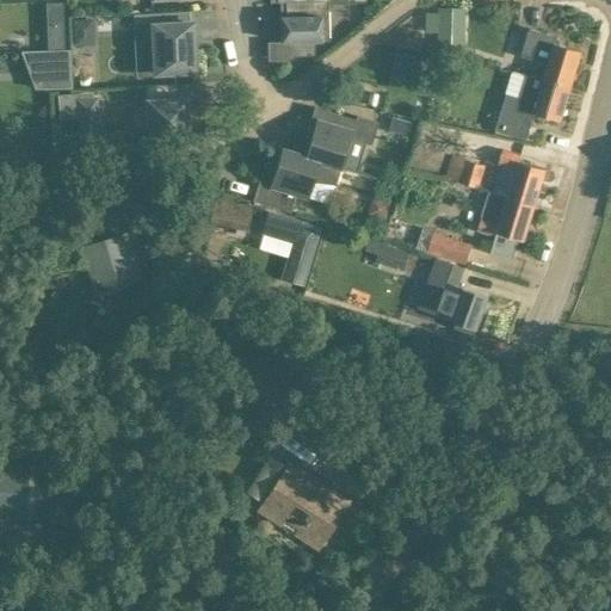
[(314,41),(329,41),(328,0),(285,1),(285,2),(285,17),(281,17),(281,42),(289,42),(289,56),(308,56),(314,51),(314,41)]
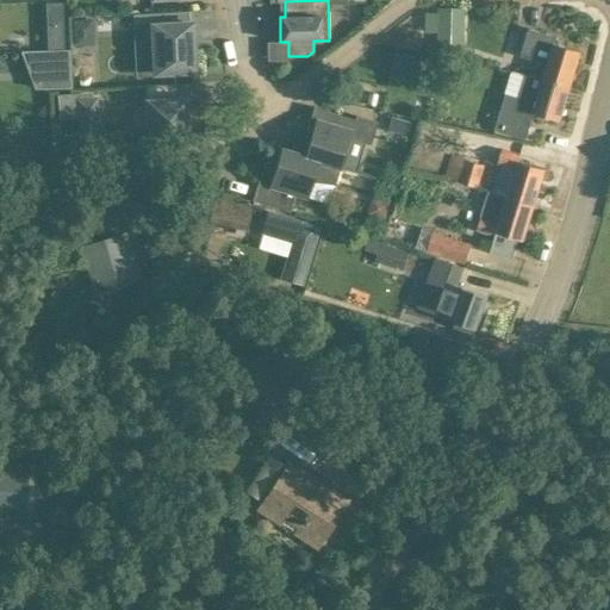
[(464,8),(437,8),(436,35),(464,36),(464,8)]
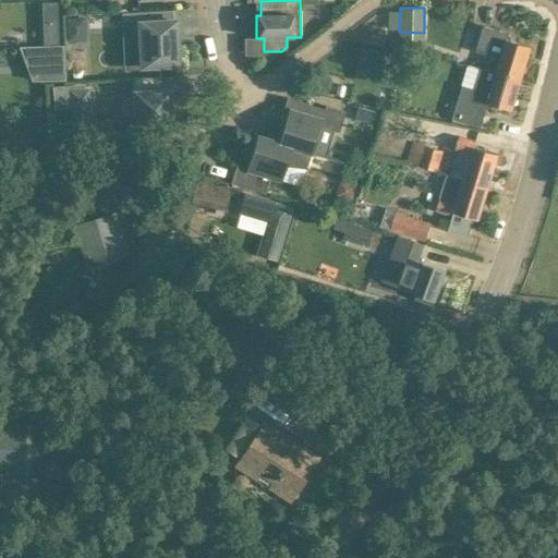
[(142,65),(178,64),(174,10),(121,12),(122,27),(140,26),(142,65)]
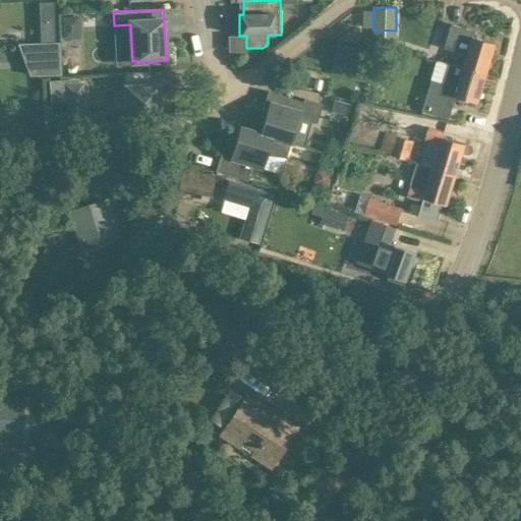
[(81,39),(79,16),(61,17),(63,40),(81,39)]
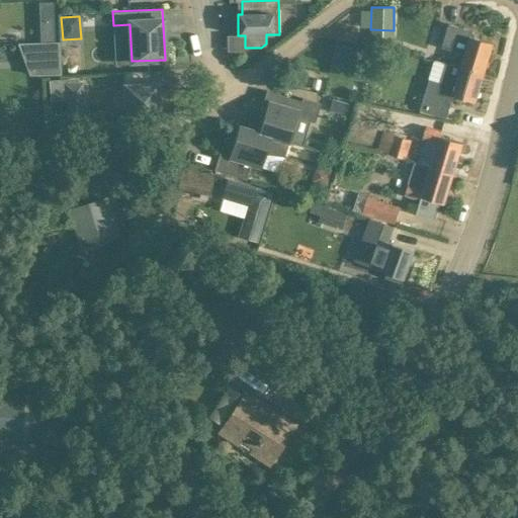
[(39,42),(54,41),(53,22),(39,22),(39,42)]
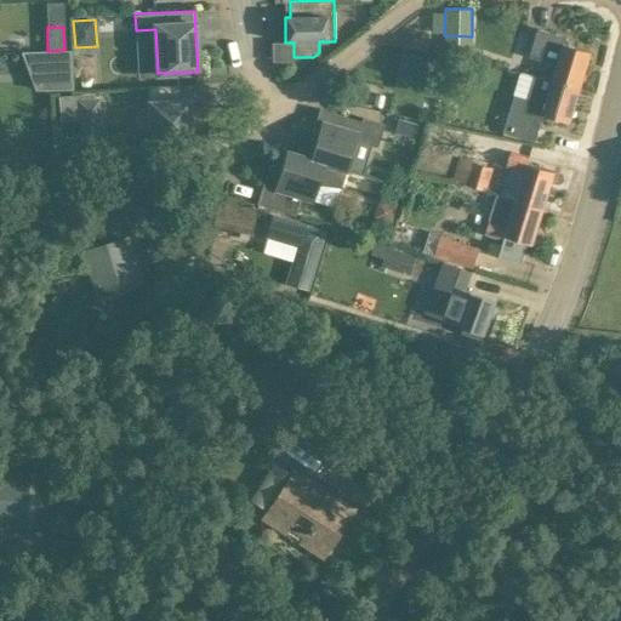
[(539,29),(533,47),(530,58),(557,67),(553,77),(552,77),(582,85),(592,52),(565,44),(568,38),(539,29)]
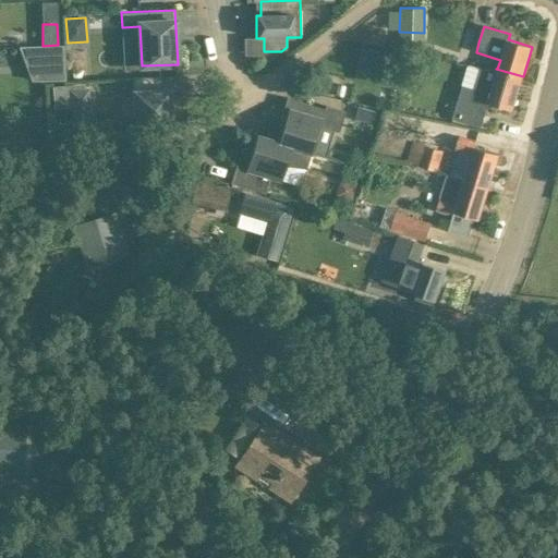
[(62,45),(58,45),(43,46),(20,47),(35,81),(64,81),(62,45)]
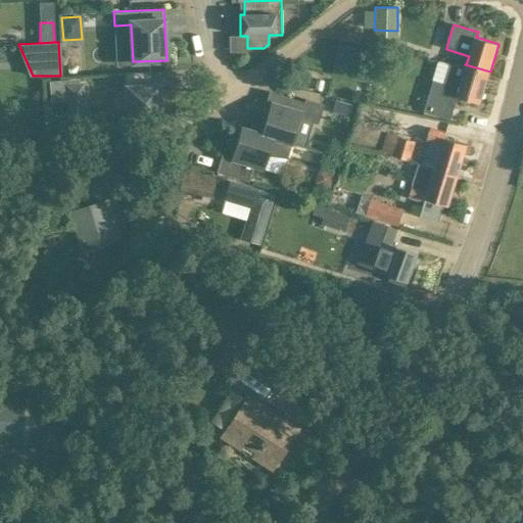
[(333,65),(365,73),(370,51),(338,44),(333,65)]
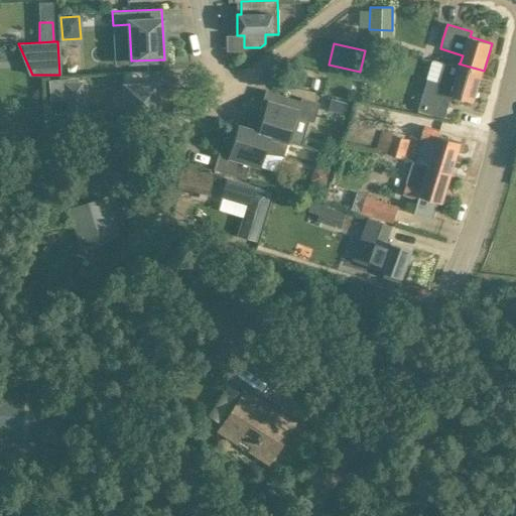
[(444,117),(449,98),(450,94),(474,101),(484,71),(459,63),(444,62),(438,83),(427,79),(418,110),(444,117)]
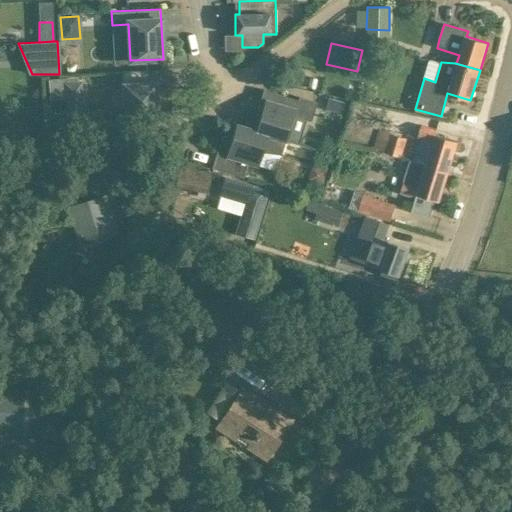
[(112,100),(112,102),(114,106),(116,109),(120,110),(124,111),(124,116),(134,115),(134,119),(146,118),(146,114),(156,114),(154,82),(148,82),(147,70),(121,71),(122,88),(121,89),(119,89),(117,90),(116,91),(115,92),(114,94),(113,95),(112,97),(112,99),(112,100)]
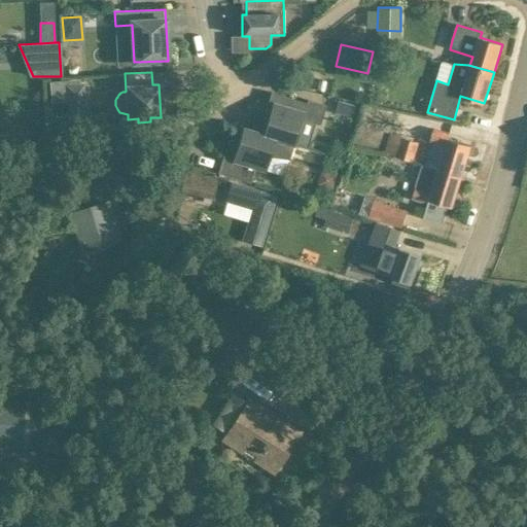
[(84,100),(83,84),(65,85),(66,101),(84,100)]
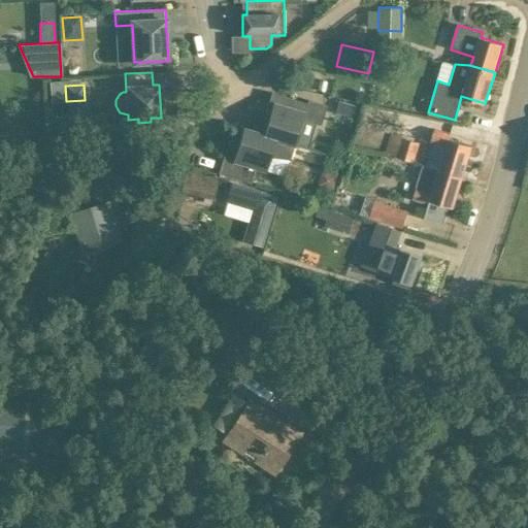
[(263,134),(295,143),(301,122),(320,125),(326,105),(308,100),(306,103),(271,93),(264,117),(268,118),(263,134)]
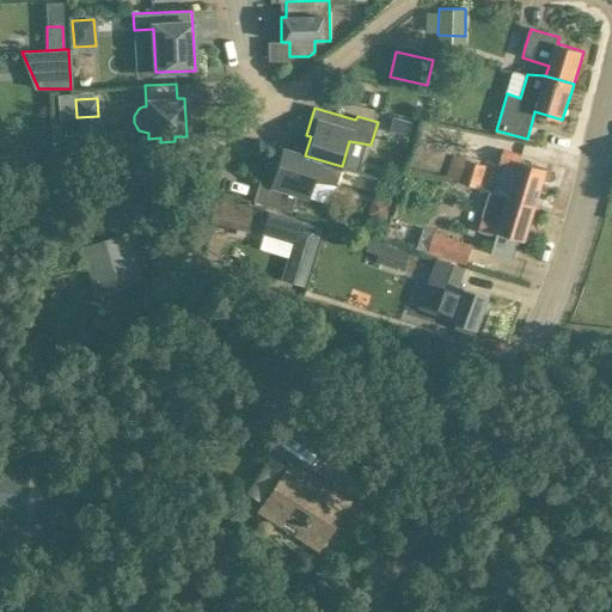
[(389,130),(408,136),(411,121),(392,116),(389,130)]
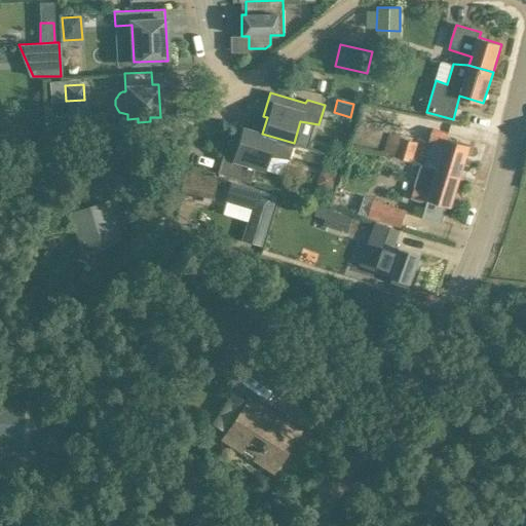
[(294,143),(262,134),(241,127),(237,142),(227,139),(218,172),(217,172),(217,173),(249,182),(254,166),(265,170),(269,156),(289,158),(294,143)]
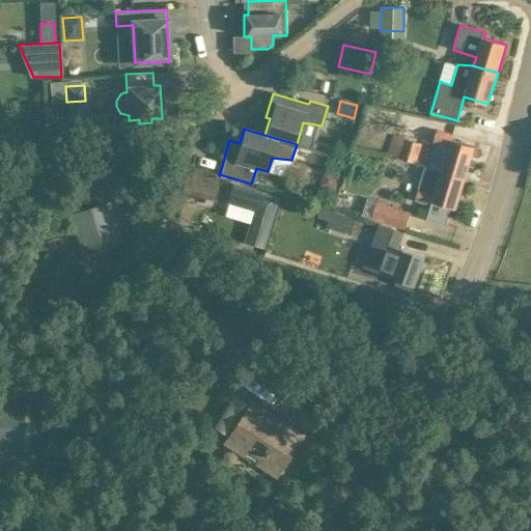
[(447,148),(441,171),(466,178),(475,146),(451,139),(452,135),(437,130),(432,143),(447,148)]
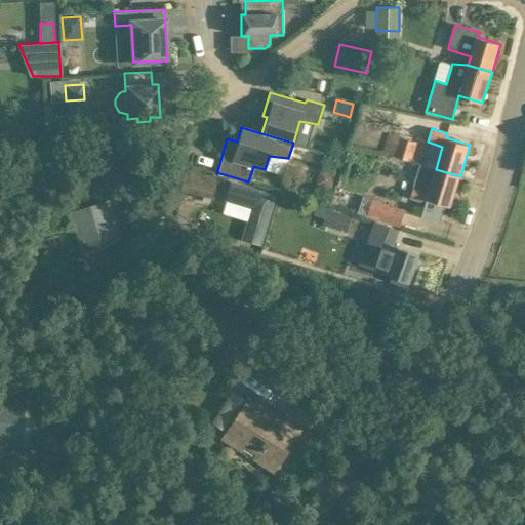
[(382,153),(411,162),(417,143),(389,134),(382,153)]
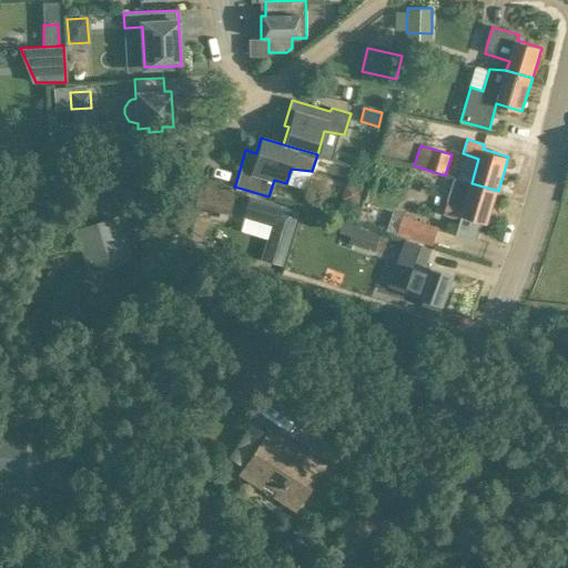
[(465,205),(448,200),(443,213),(462,219),(463,215),(466,216),(468,220),(472,219),(488,223),(498,191),(472,183),(455,178),(452,189),(468,194),(465,205)]
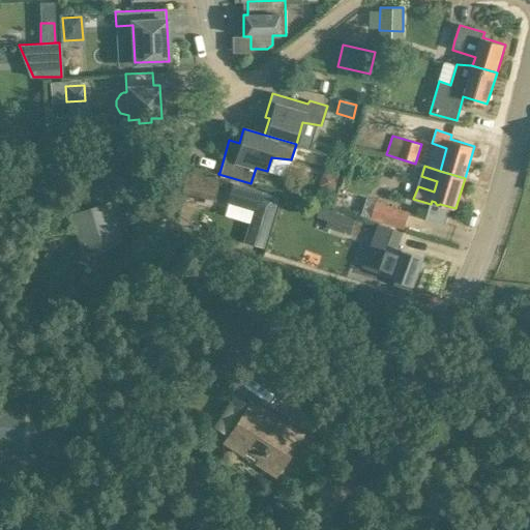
[(214,201),(219,180),(187,173),(182,193),(214,201)]
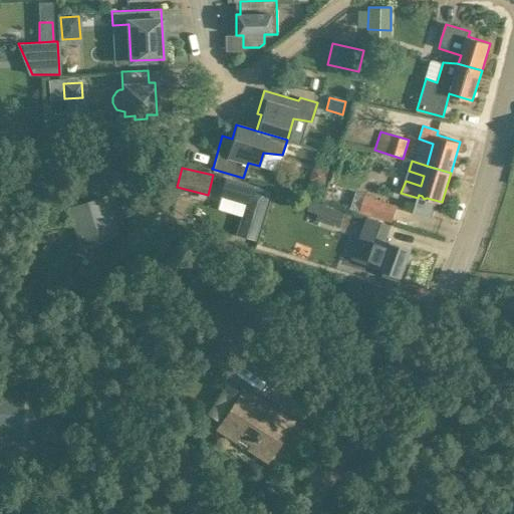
[(239,200),(230,231),(246,236),(260,189),(218,176),(213,192),(239,200)]
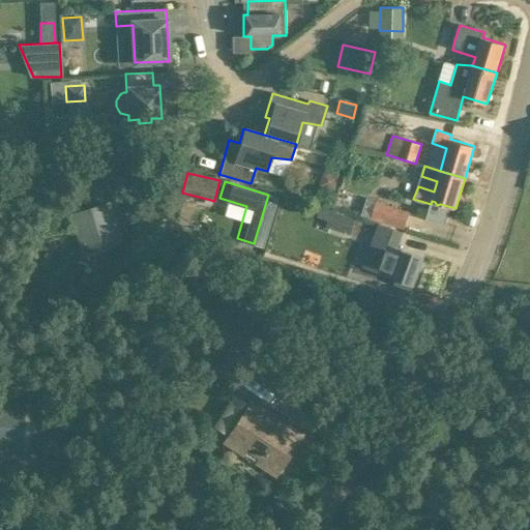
[(342,201),(364,209),(369,197),(346,188),(342,201)]
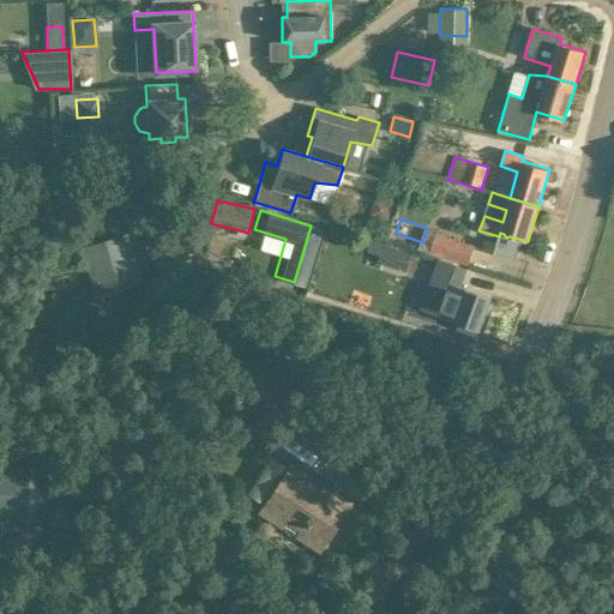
[(192,264),(216,269),(223,230),(200,226),(192,264)]
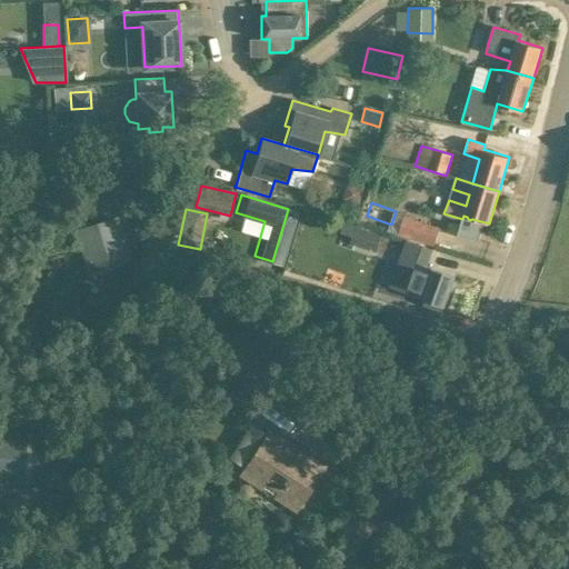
[(406,217),(400,232),(415,238),(420,222),(406,217)]
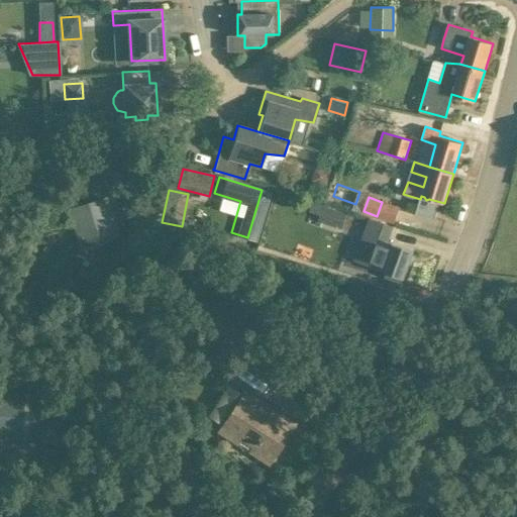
[(100,243),(118,238),(105,199),(70,210),(80,239),(97,233),(100,243)]
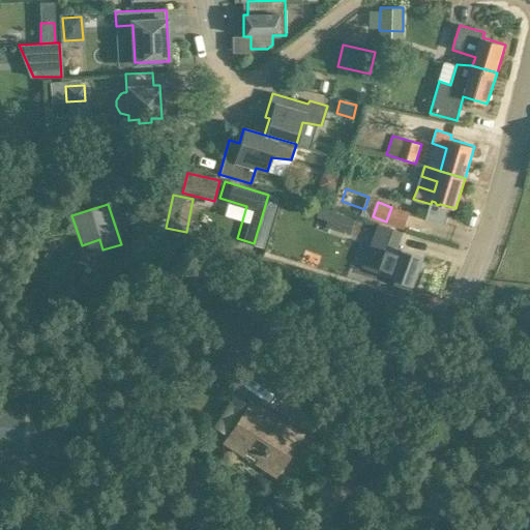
[(347,216),(342,232),(351,235),(356,219),(347,216)]
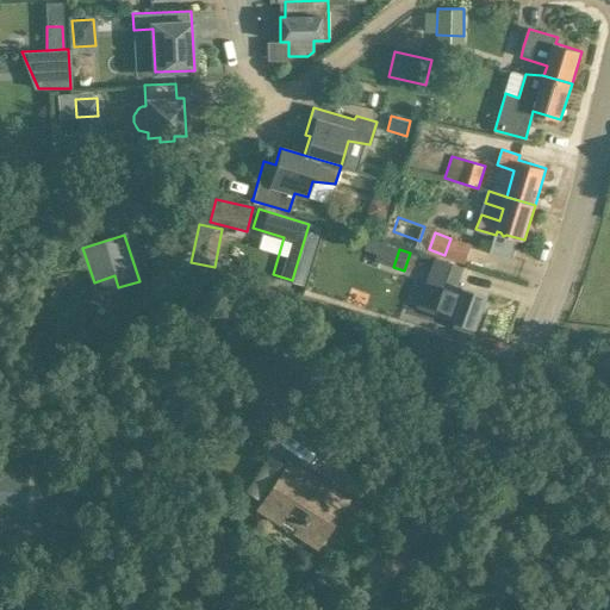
[(474,334),(487,298),(431,278),(428,290),(423,288),(417,309),(458,321),(455,327),(474,334)]
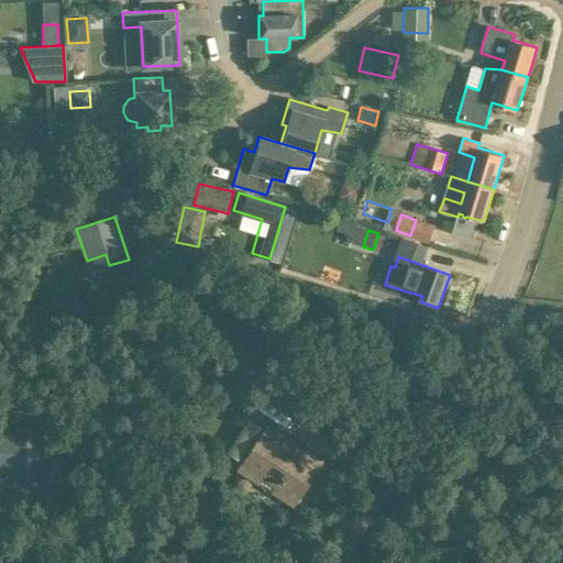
[(266,427),(251,451),(244,460),(236,472),(257,486),(261,482),(293,503),(318,462),(266,427)]
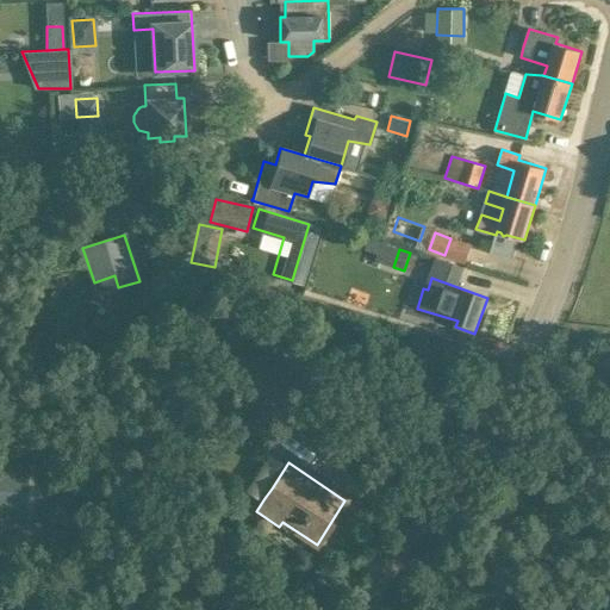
[(0,502),(53,504),(54,470),(1,467),(1,478),(0,478),(0,502)]
